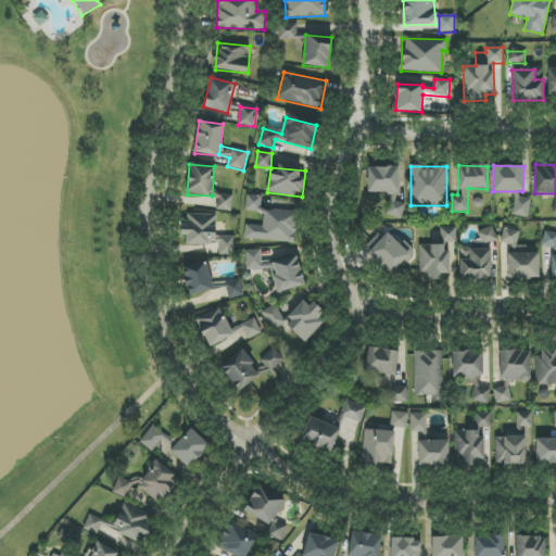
[(367,192),(388,193),(388,216),(404,217),(404,202),(397,202),(397,167),(368,167),(367,192)]
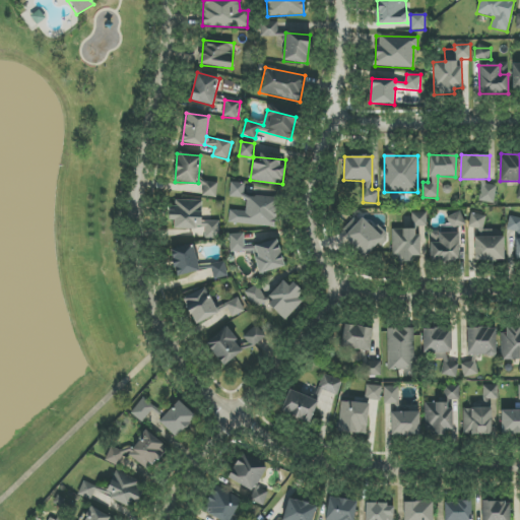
[(217,182),(203,182),(202,197),(216,197),(217,182)]
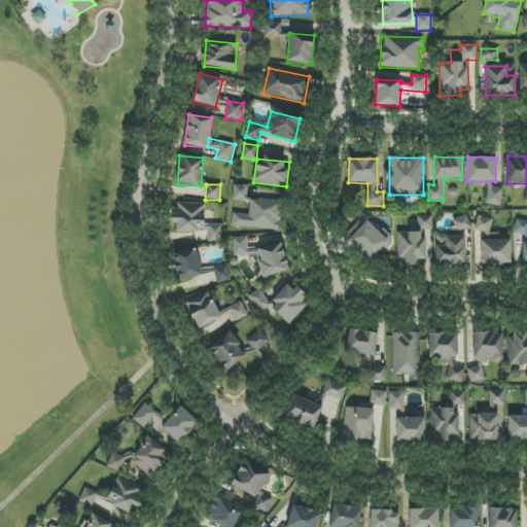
[(247,185),(234,184),(233,200),(246,201),(247,185)]
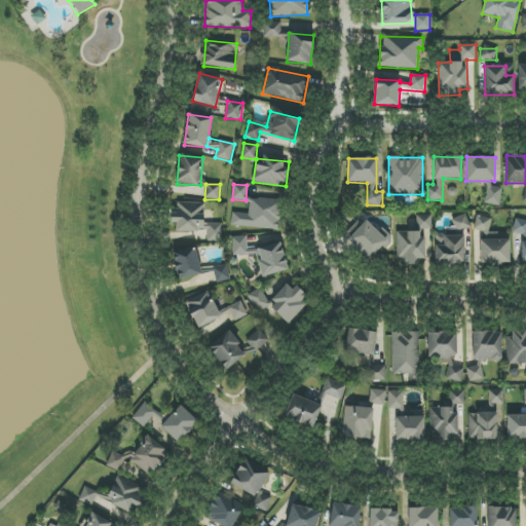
[(501,188),(487,186),(485,203),(499,205),(501,188)]
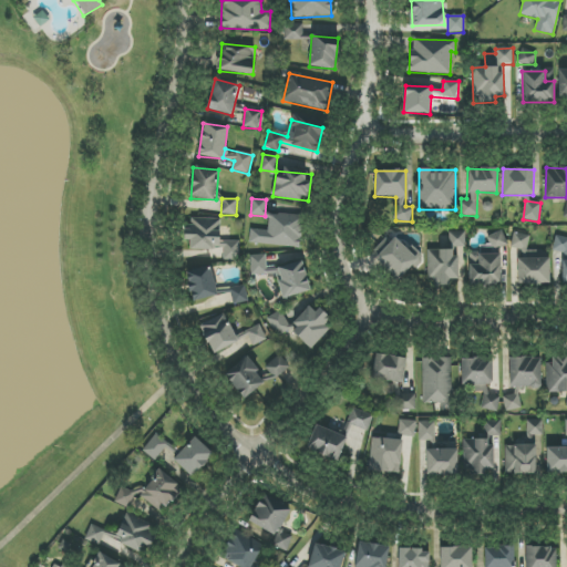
[(301,215),(269,214),(268,230),(250,229),(250,245),(300,246),(301,215)]
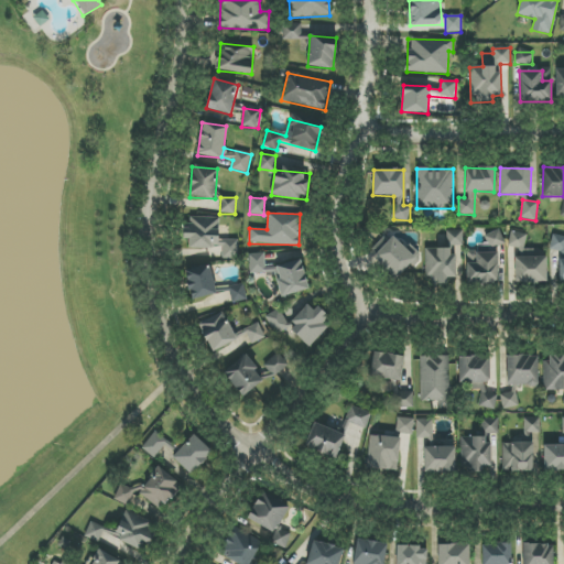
[(238,239),(219,239),(220,217),(185,217),(185,240),(190,240),(188,248),(221,249),(221,259),(238,259),(238,239)]
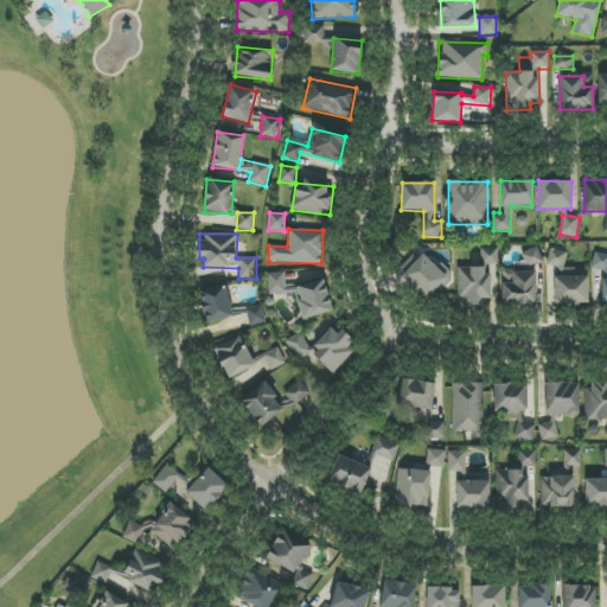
[(498,248),(480,248),(481,264),(498,264),(498,248)]
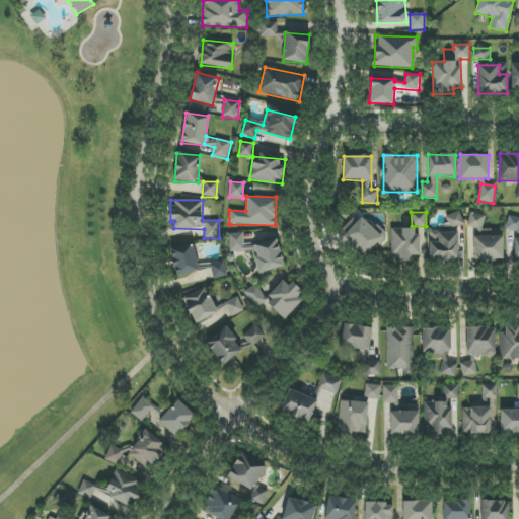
[(458,232),(449,232),(449,226),(462,226),(462,214),(447,214),(447,224),(439,224),(440,232),(430,232),(430,261),(458,261),(458,232)]
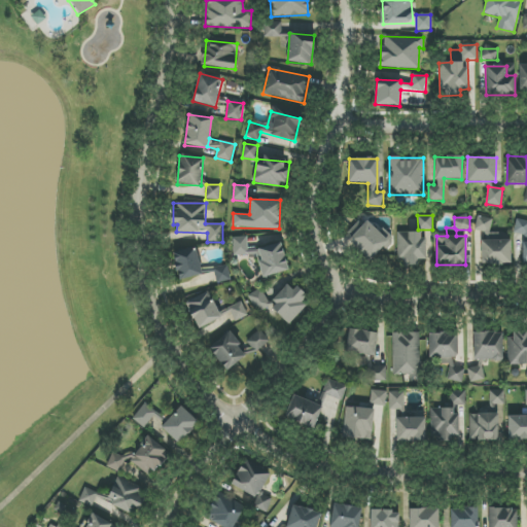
[(498,239),(498,233),(491,233),(492,218),(476,217),(476,231),(486,232),(486,239),(498,239)]
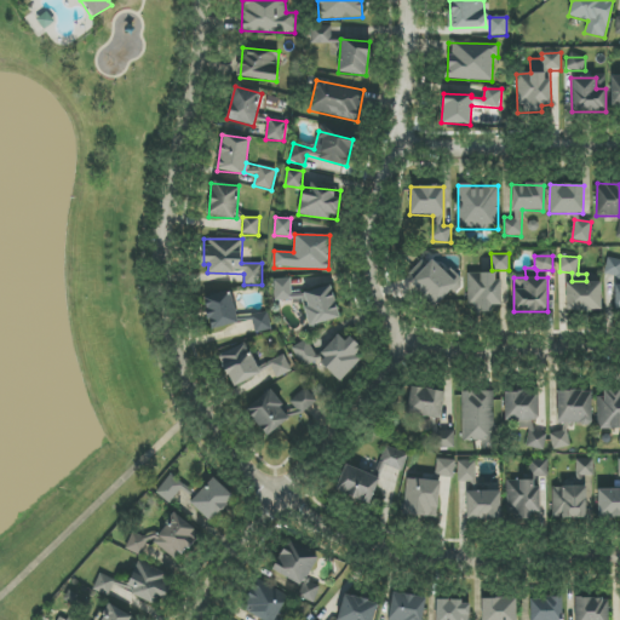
[(437,308),(463,281),(452,270),(446,276),(425,257),(406,277),(437,308)]
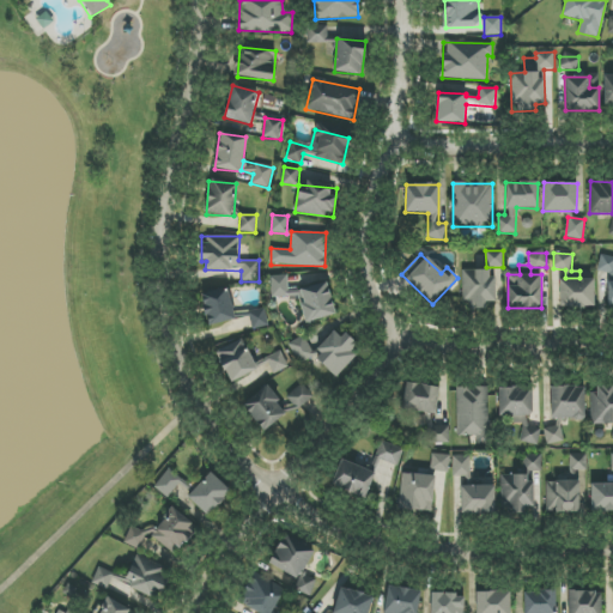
[(612,256),(600,255),(598,274),(612,275),(612,256)]
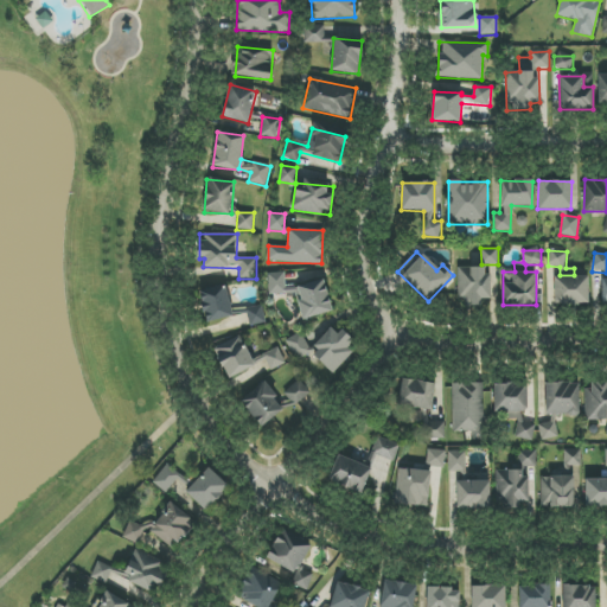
[(459,268),(460,307),(481,306),(481,299),(498,299),(497,274),(485,275),(484,267),(459,268)]
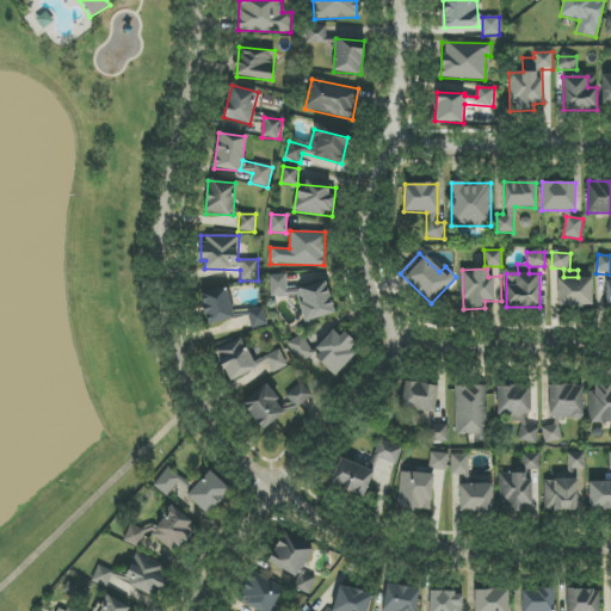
[(271,297),(300,295),(302,320),(332,316),(329,285),(288,288),(287,275),(269,276),(271,297)]
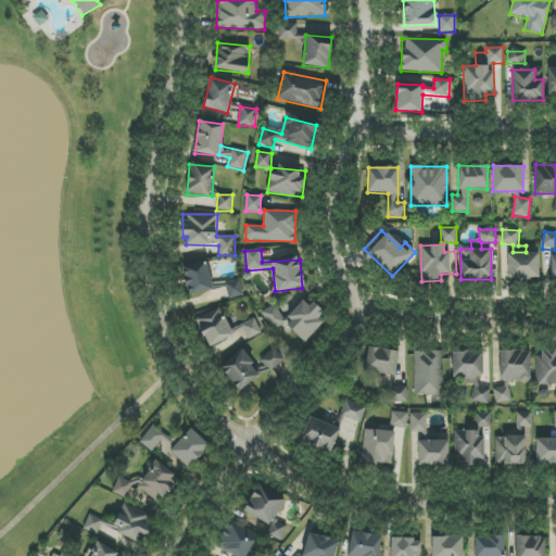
[(508,279),(540,278),(539,253),(507,254),(508,279)]
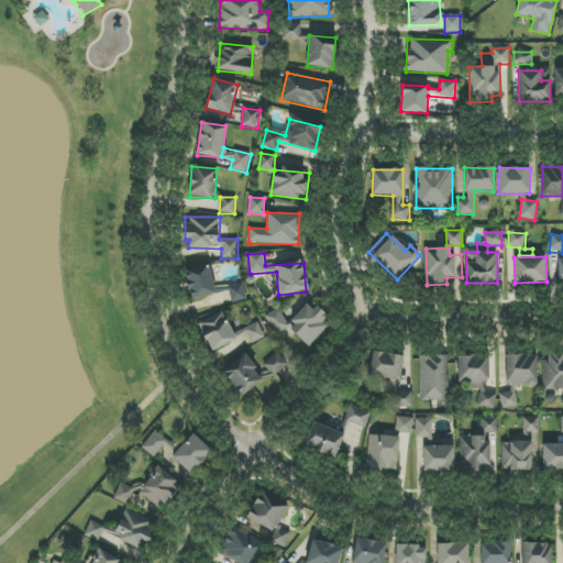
[(184,271),(191,299),(217,293),(209,264),(184,271)]
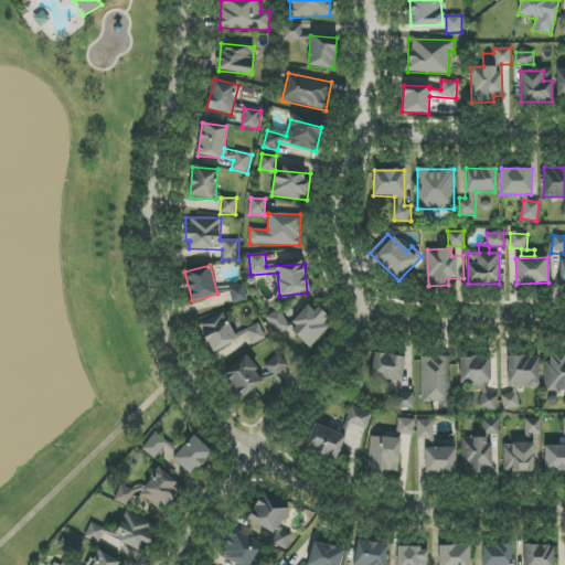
[(220,289),(221,294),(230,291),(233,304),(247,300),(244,284),(220,289)]
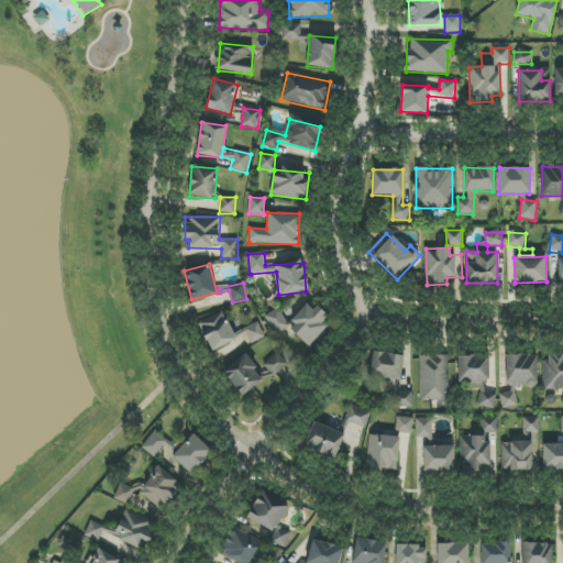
[(289,322),(275,308),(264,319),(279,333),(286,326),(309,346),(331,323),(308,301),(289,322)]
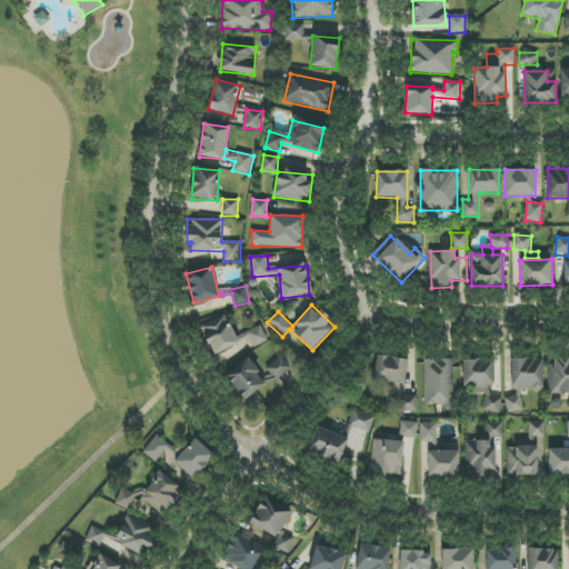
[(238,345),(227,316),(201,326),(212,355),(238,345)]
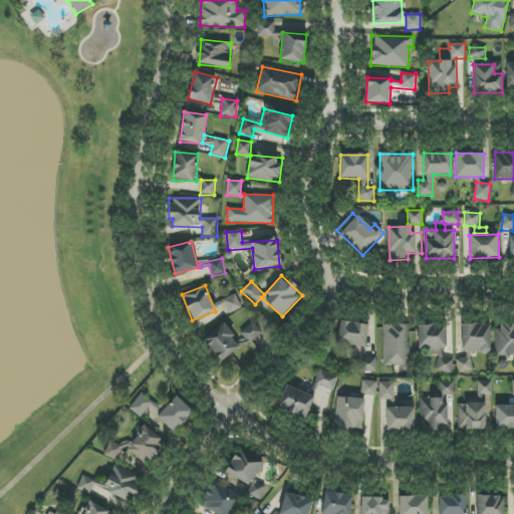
[(216,309),(219,308),(222,316),(242,308),(236,294),(214,304),(216,309)]
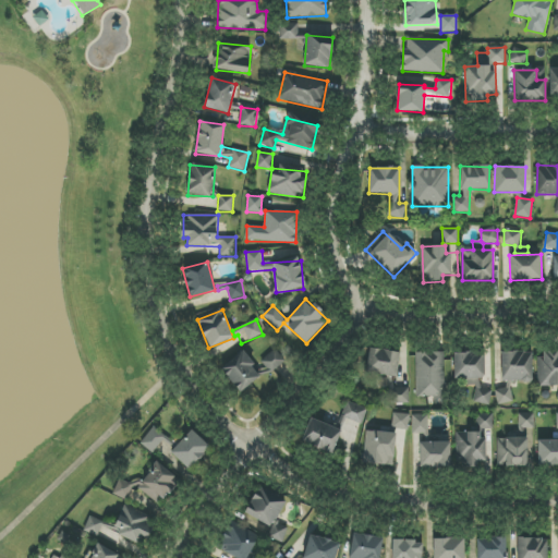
[(400,352),(368,349),(366,373),(398,376),(400,352)]
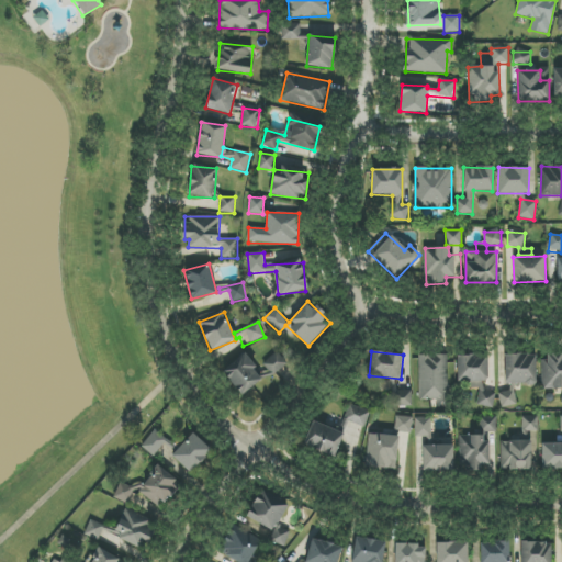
[(242,395),(266,377),(268,379),(287,364),(278,352),(257,369),(246,353),(223,372),(242,395)]
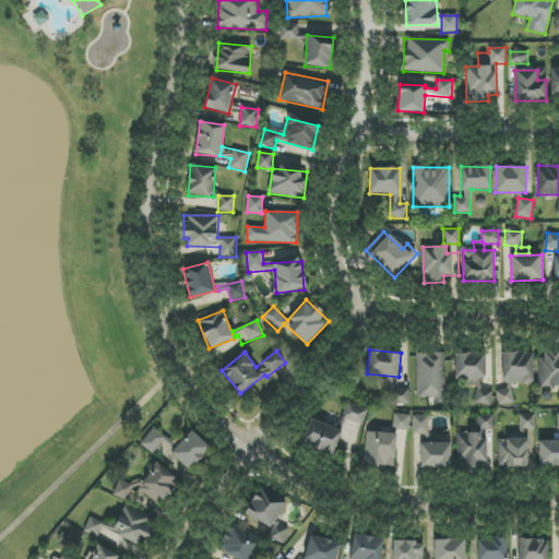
[(454,354),(455,380),(472,380),(474,406),(492,405),(491,389),(484,389),(483,368),(491,368),(490,352),(454,354)]
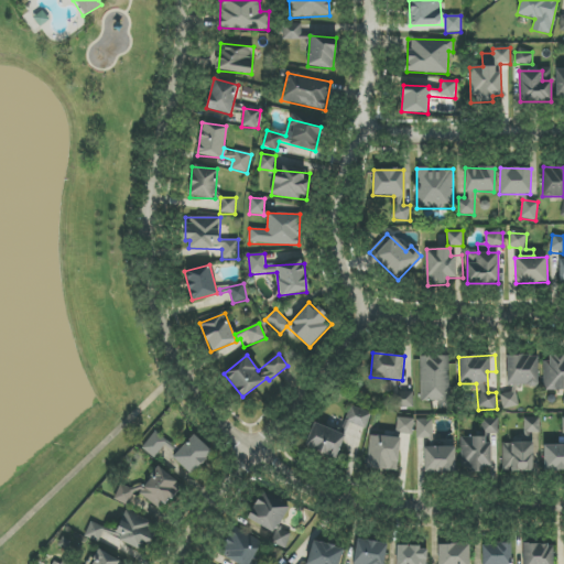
[(449,356),(419,357),(420,401),(449,400),(449,356)]
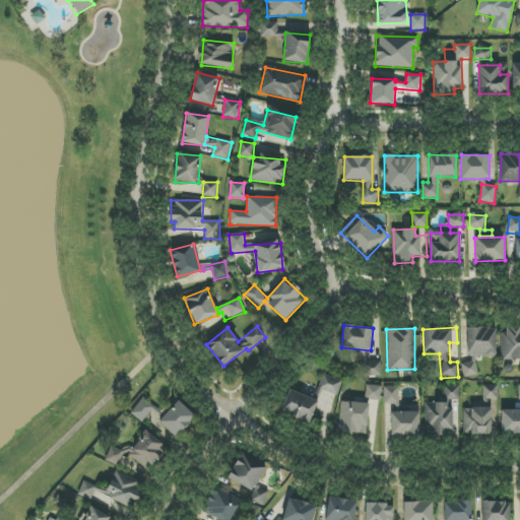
[(467,328),(467,355),(497,355),(496,328),(467,328)]
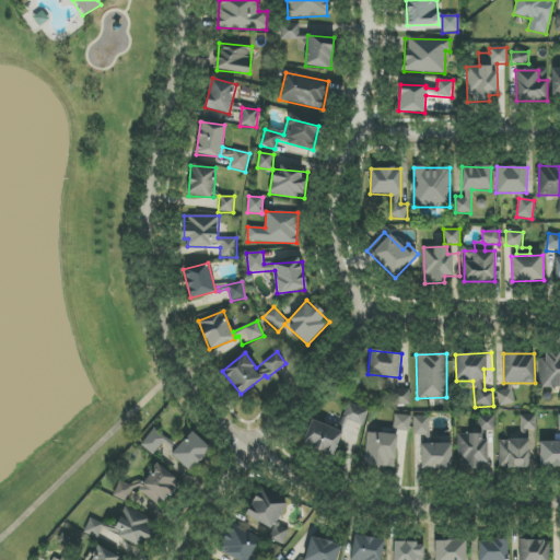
[(543,388),(559,387),(559,353),(541,354),(543,388)]
